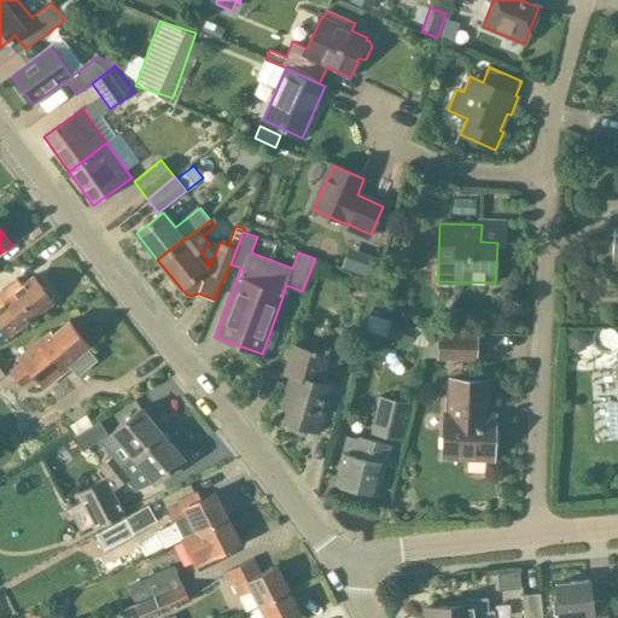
[(371,277),(375,264),(347,252),(342,264),(371,277)]
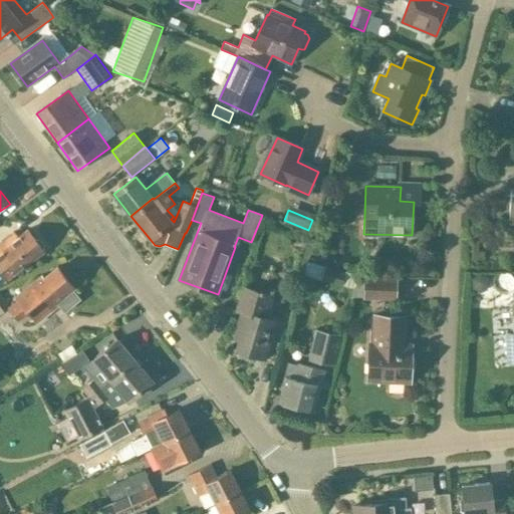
[(0,271),(8,281),(45,252),(28,230),(18,237),(14,232),(0,242),(0,271)]
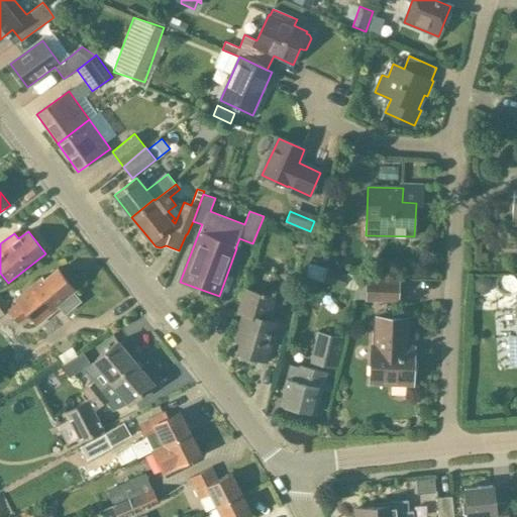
[(299,286),(314,290),(317,281),(333,285),(331,291),(354,302),(362,272),(306,259),(299,286)]
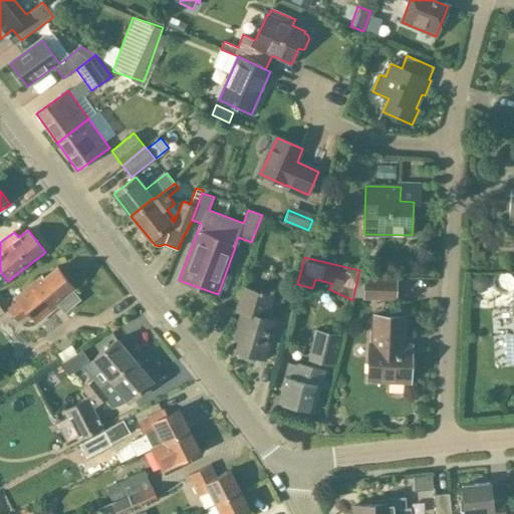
[(80,300),(73,290),(75,288),(57,267),(50,273),(48,270),(16,297),(8,303),(0,294),(0,313),(7,307),(19,321),(29,312),(37,323),(57,306),(55,304),(57,303),(65,312),(80,300)]
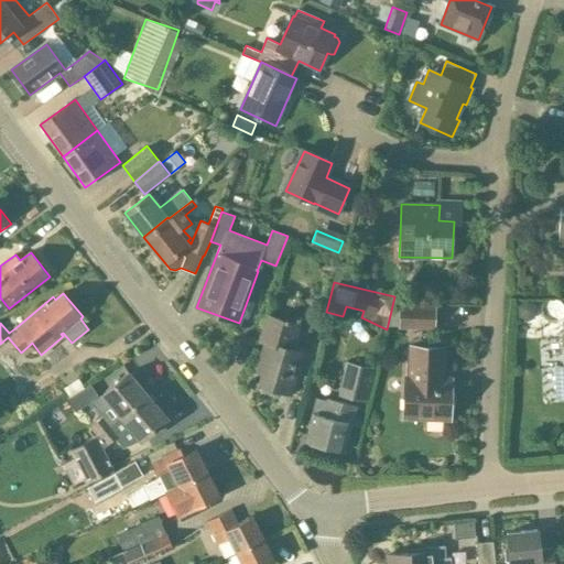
[(400,303),(398,328),(435,329),(436,305),(400,303)]
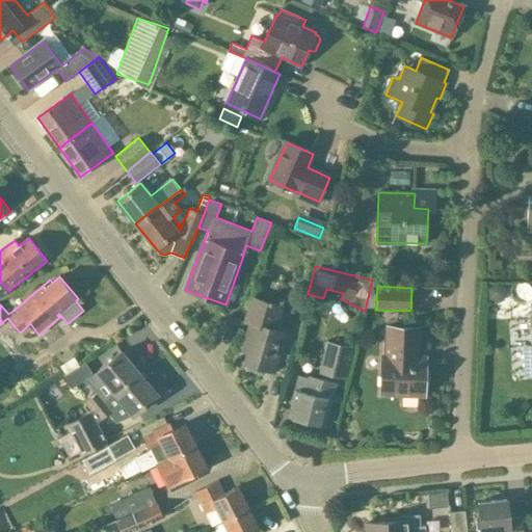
[(264,376),(266,370),(274,372),(286,333),(274,329),(282,307),(253,298),(245,322),(250,324),(244,345),(249,347),(245,364),(247,365),(246,371),(264,376)]
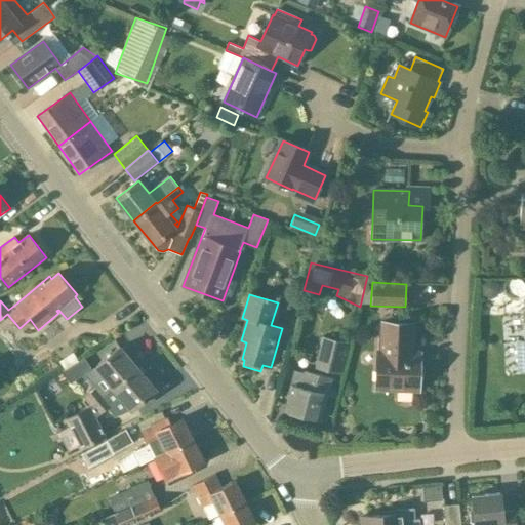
[(380,351),(377,351),(375,390),(419,392),(421,353),(412,352),(414,324),(382,322),(380,351)]
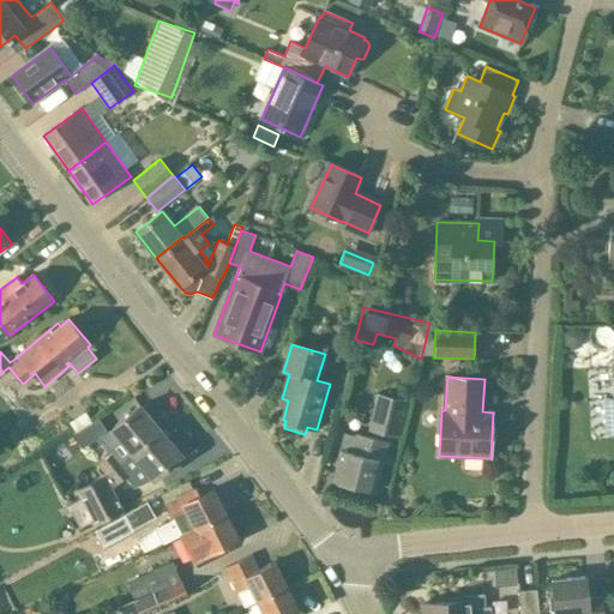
[(367,431),(398,438),(408,402),(377,393),(367,431)]
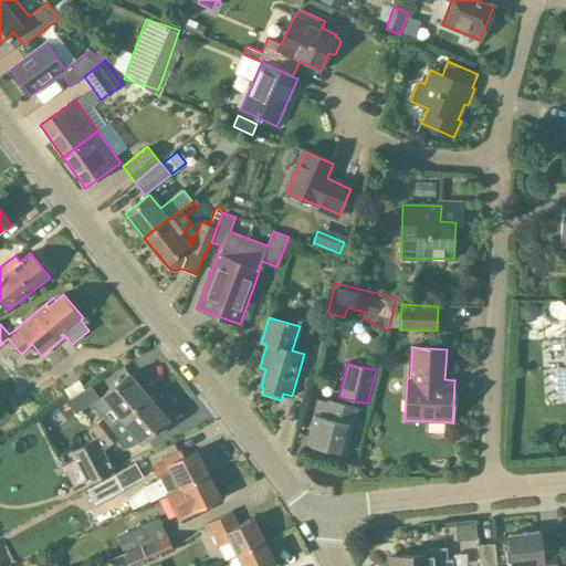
[(102,396),(121,418),(147,395),(129,373),(102,396)]
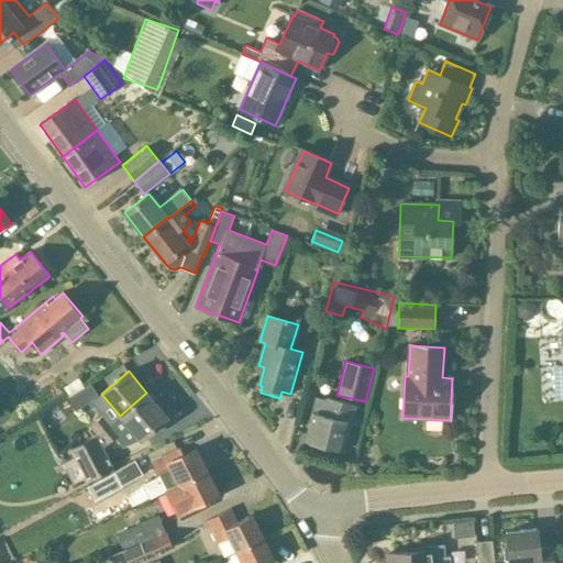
[(67,397),(76,410),(99,396),(90,383),(67,397)]
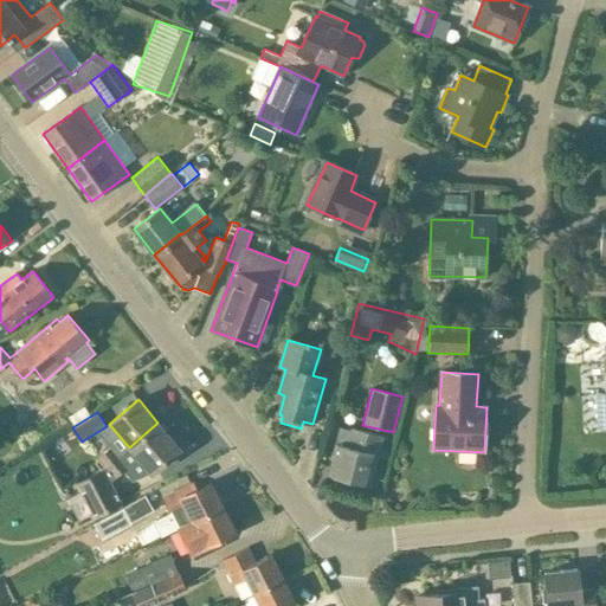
[(111,482),(139,458),(152,474),(181,450),(158,423),(129,447),(120,455),(103,468),(75,483),(79,492),(66,498),(78,521),(83,519),(91,515),(94,520),(123,503),(111,482)]
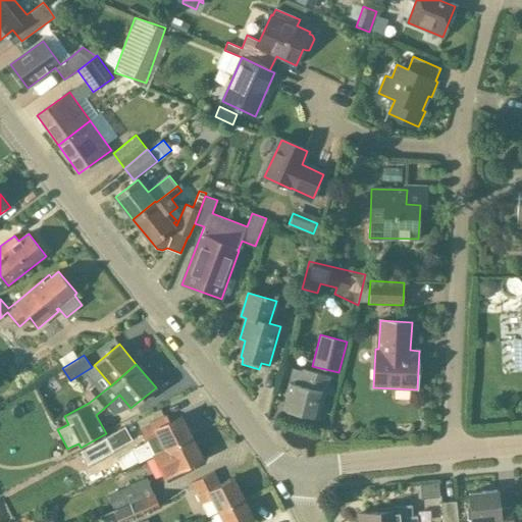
[(318,419),(325,395),(334,397),(336,388),(327,385),(330,375),(302,367),(301,370),(295,368),(283,410),(318,419)]
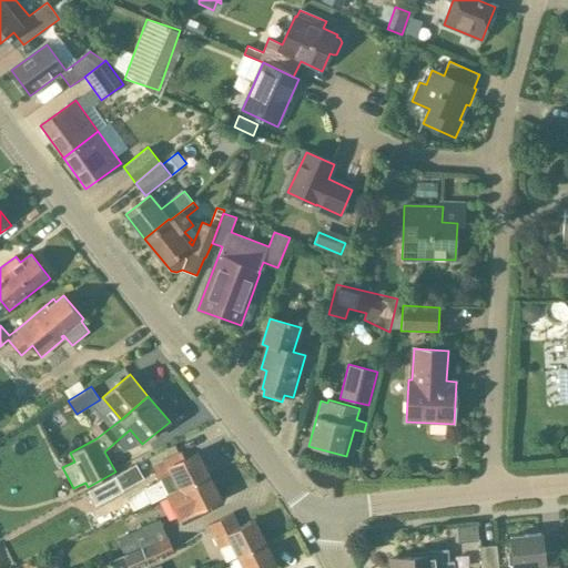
[(161,480),(144,488),(151,501),(168,494),(210,473),(199,450),(184,458),(181,452),(153,465),(161,480)]
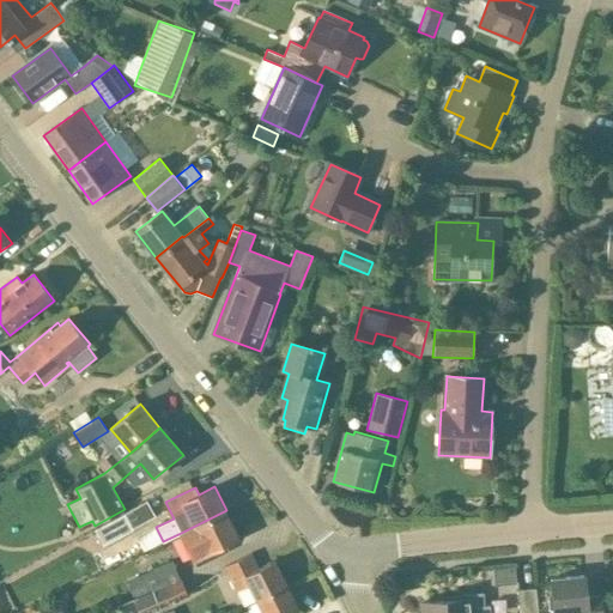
[(146,499),(95,530),(103,546),(156,516),(146,499)]
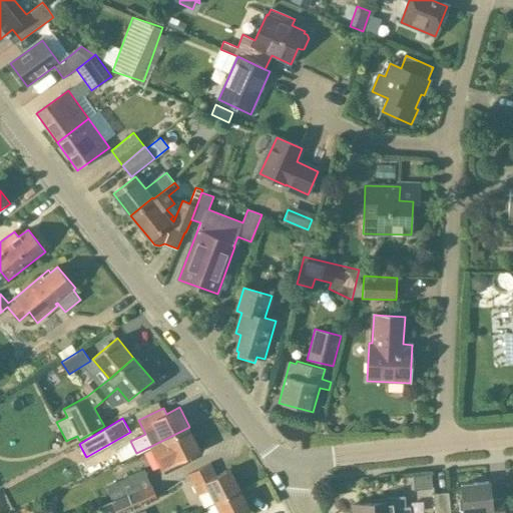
[(200,450),(189,427),(151,446),(162,469),(200,450)]
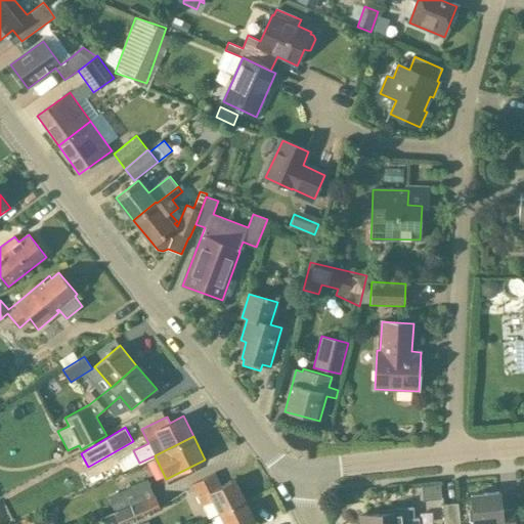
[(208,519),(219,514),(246,500),(234,479),(221,486),(215,473),(190,485),(208,519)]
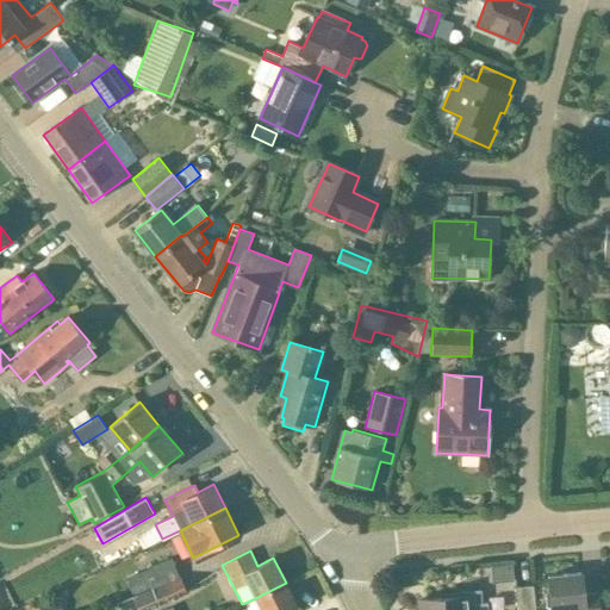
[(126,578),(134,596),(180,576),(172,558),(126,578)]
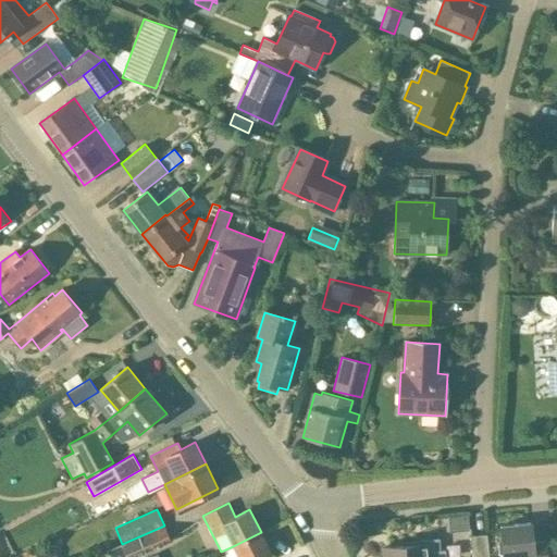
[(500,527),(504,553),(498,553),(498,556),(548,556),(547,541),(534,543),(532,523),(500,527)]
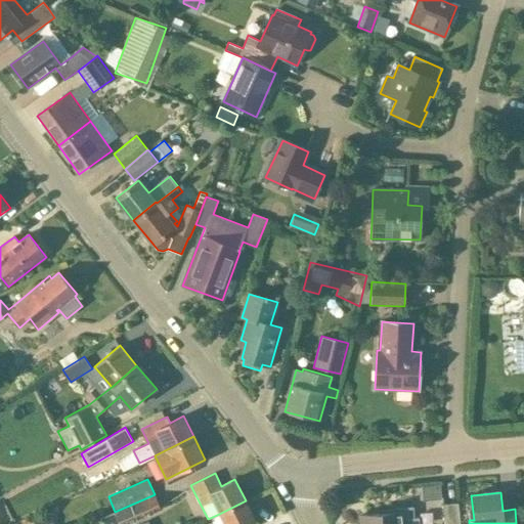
[(129,523),(161,510),(155,494),(115,512),(100,518),(102,523),(129,523)]
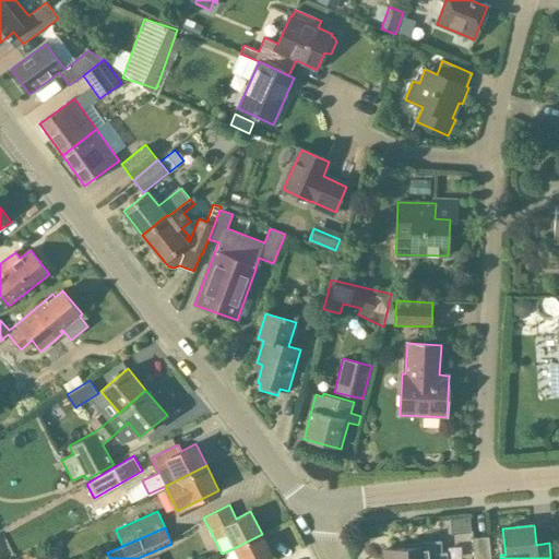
[(266,558),(273,556),(262,534),(234,548),(239,558),(266,558)]
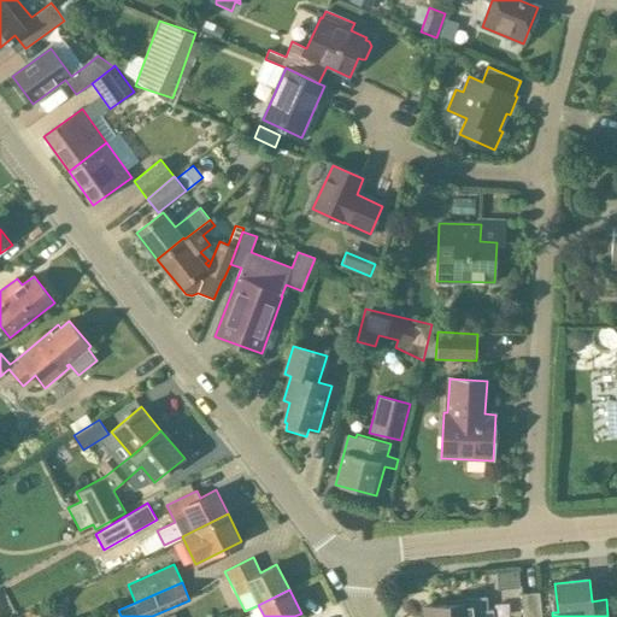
[(541,616),(539,592),(522,594),(524,616),(541,616)]
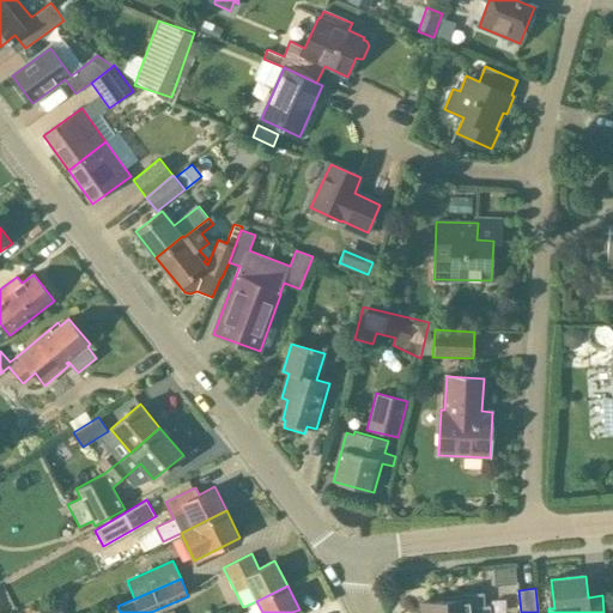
[(471,612),(472,611),(485,608),(484,593),(455,596),(455,600),(420,604),(420,612),(471,612)]
